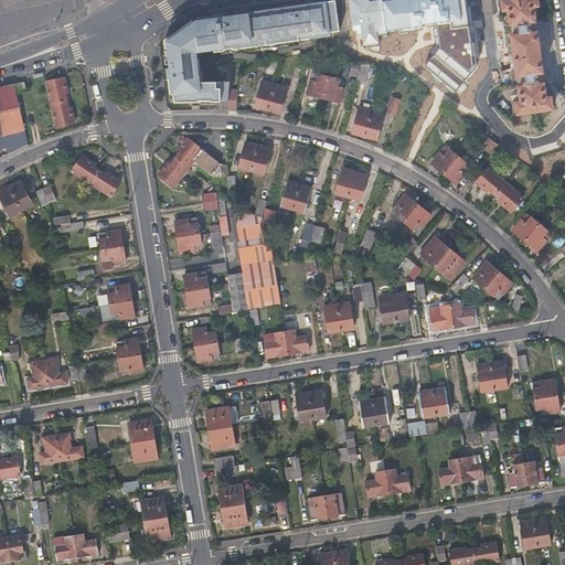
[(11,0),(0,0),(2,13),(13,13),(11,0)]
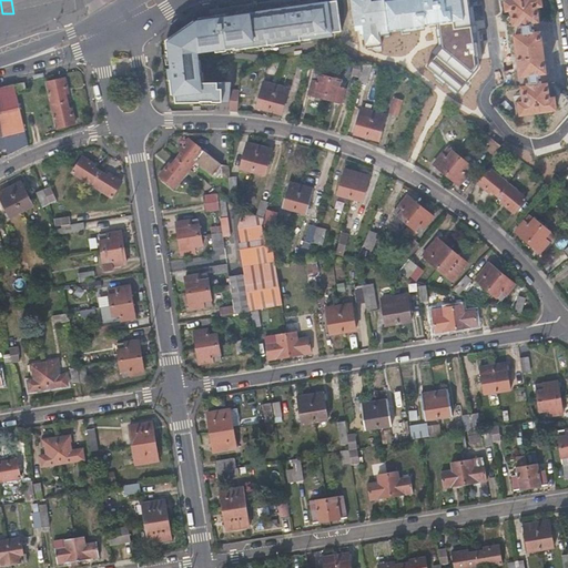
[(230,103),(231,82),(205,82),(204,73),(202,73),(200,60),(199,60),(199,54),(333,37),(333,33),(343,32),(338,0),(196,20),(166,42),(169,70),(166,70),(168,81),(171,80),(172,98),(175,97),(175,103),(200,103),(200,102),(212,102),(212,103),(222,103),(230,103)]
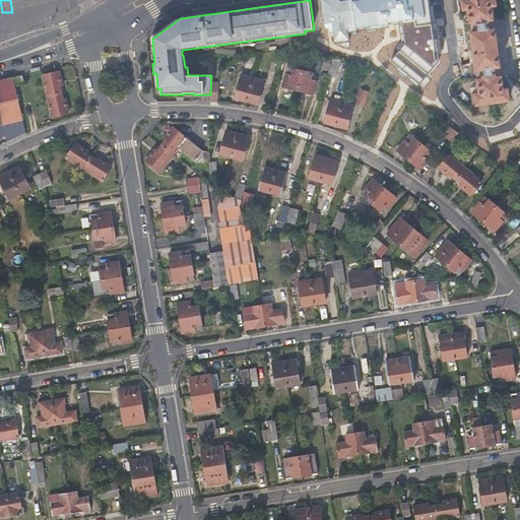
[(351,15),(348,0),(336,0),(338,10),(336,10),(338,17),(351,15)]
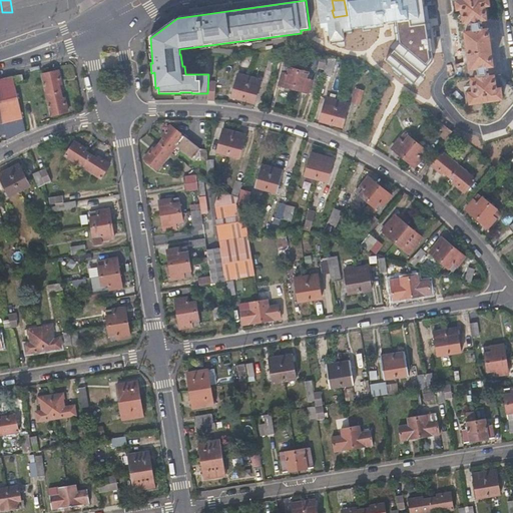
[(344,0),(347,15),(361,12),(360,5),(358,5),(357,0),(344,0)]
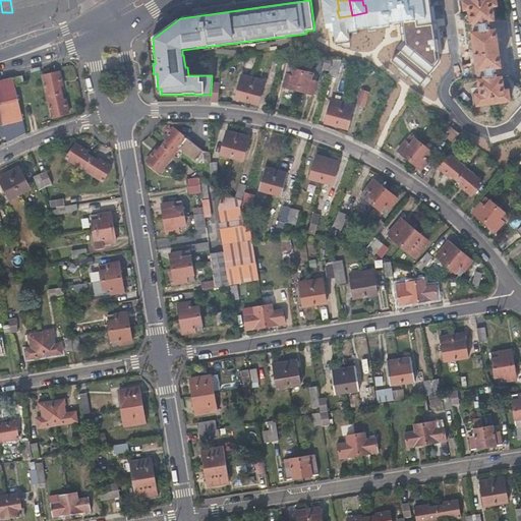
[(464,0),(463,0),(464,8),(469,7),(470,21),(478,20),(479,27),(477,27),(477,31),(472,32),(476,60),(474,60),(475,64),(476,64),(477,69),(485,68),(486,75),(484,75),(484,78),(478,78),(480,93),(476,93),(477,104),(509,99),(508,89),(503,89),(501,75),(494,76),(491,67),(500,65),(495,29),(488,29),(487,18),(493,18),(491,5),(496,4),(495,0),(464,0)]
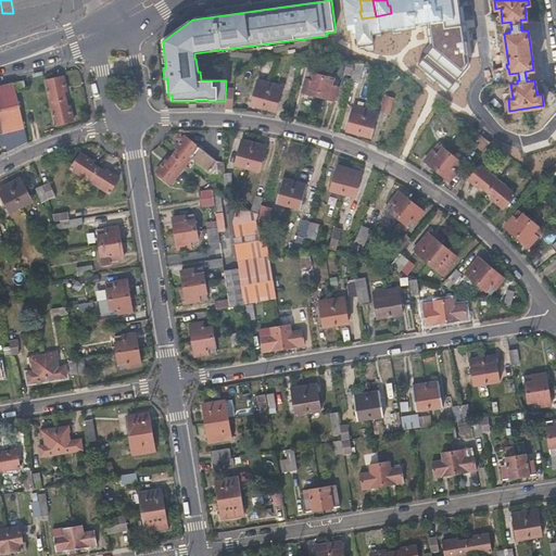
[(416,10),(406,11),(408,28),(418,26),(416,10)]
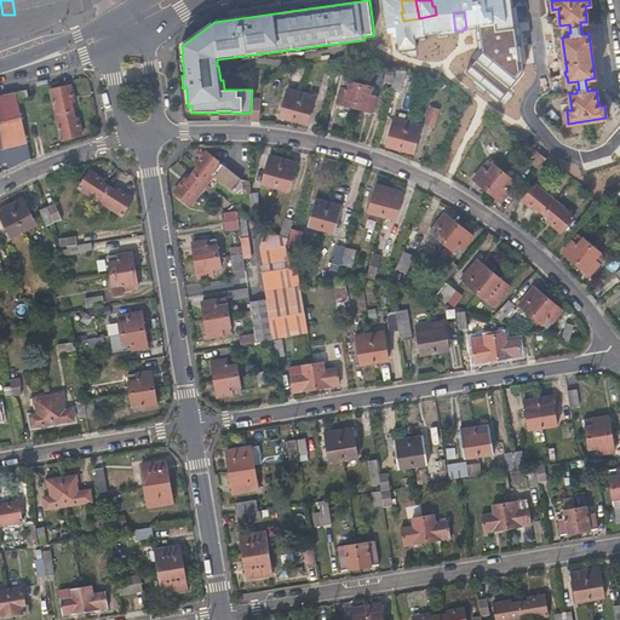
[(455,36),(452,12),(443,13),(447,38),(455,36)]
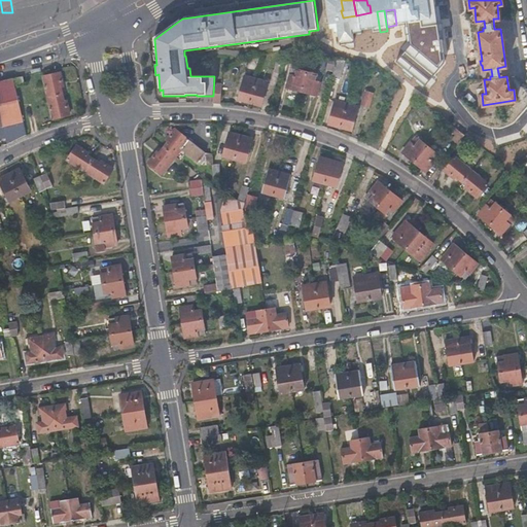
[(444,29),(441,11),(427,13),(430,31),(444,29)]
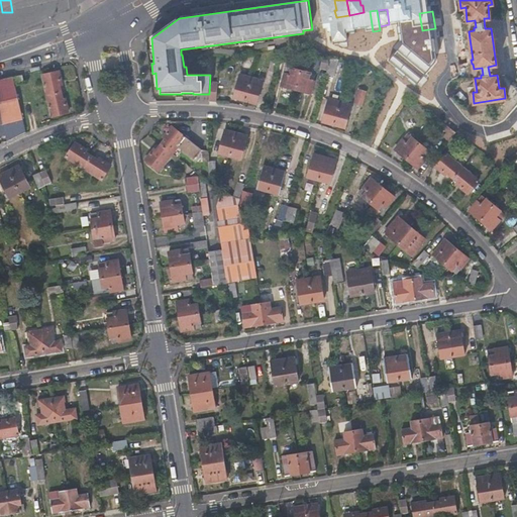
[(339,59),(345,58),(352,57),(350,42),(337,44),(338,55),(339,59)]
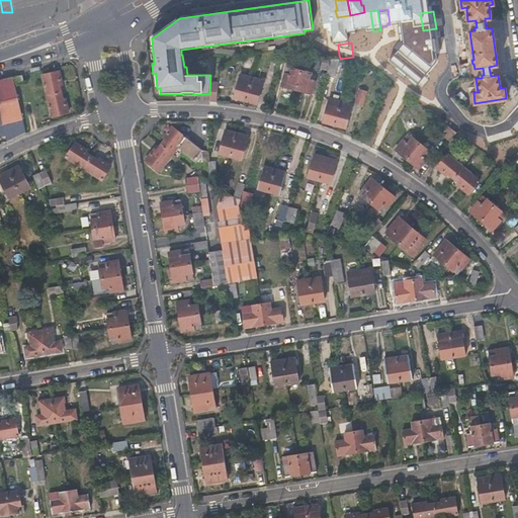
[(429,45),(430,53),(439,52),(438,44),(429,45)]
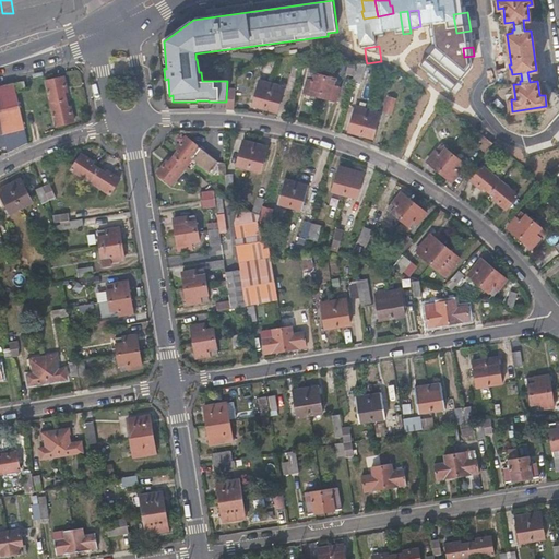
[(366,59),(365,48),(357,49),(359,60),(366,59)]
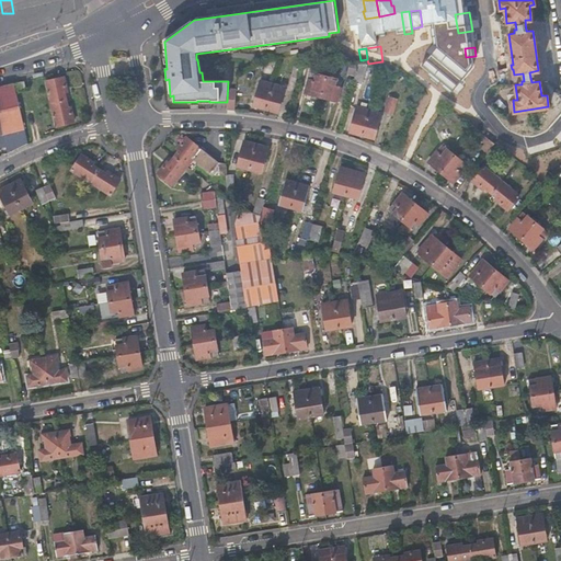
[(384,53),(386,60),(387,68),(402,66),(397,50),(384,53)]
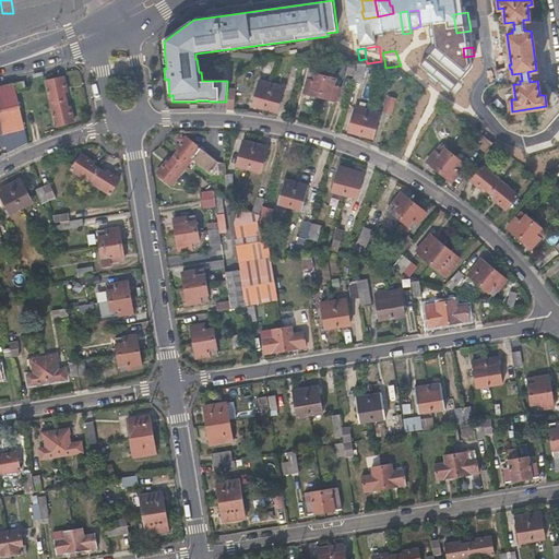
[(424,54),(425,62),(444,60),(442,50),(424,54)]
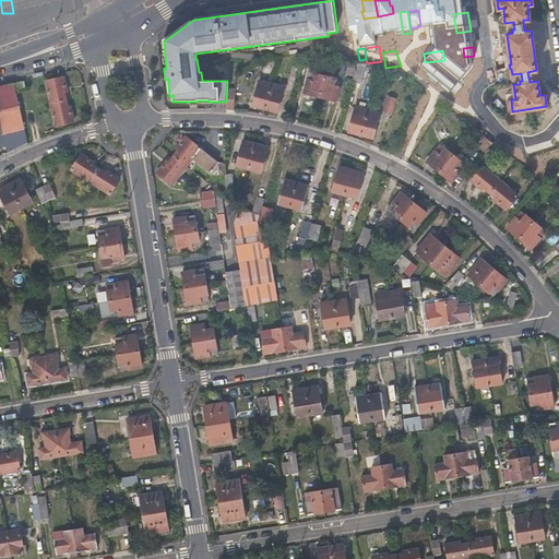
[(305,60),(304,67),(312,69),(317,51),(307,54),(305,60)]
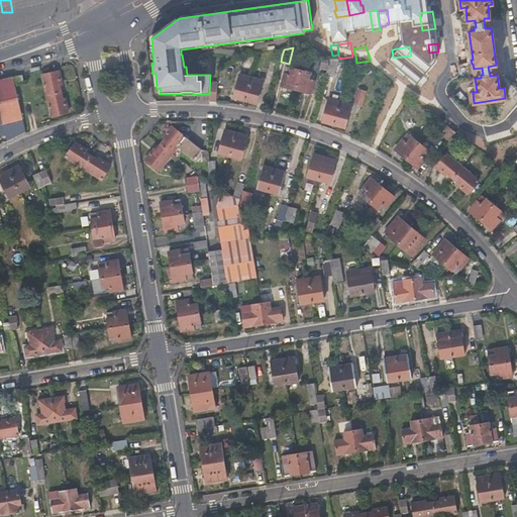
[(279,67),(281,62),(282,56),(275,53),(271,64),(279,67)]
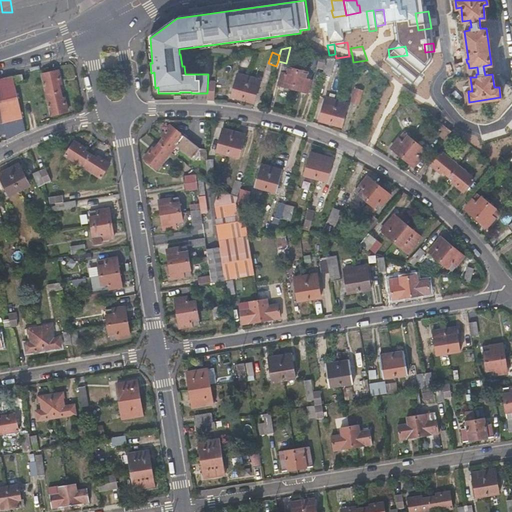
[(323,68),(327,55),(320,53),(317,66),(323,68)]
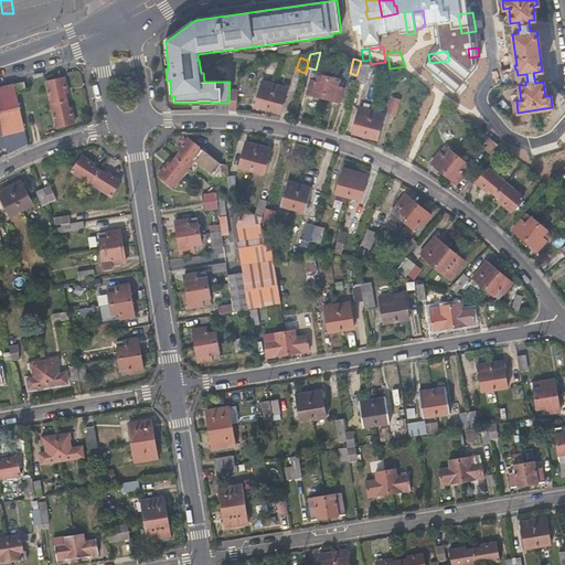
[(370,64),(365,63),(361,61),(356,75),(355,80),(365,83),(370,64)]
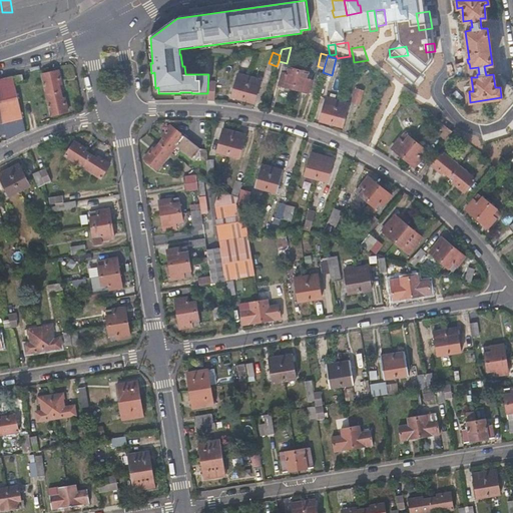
[(346,72),(350,73),(354,74),(356,67),(349,65),(346,72)]
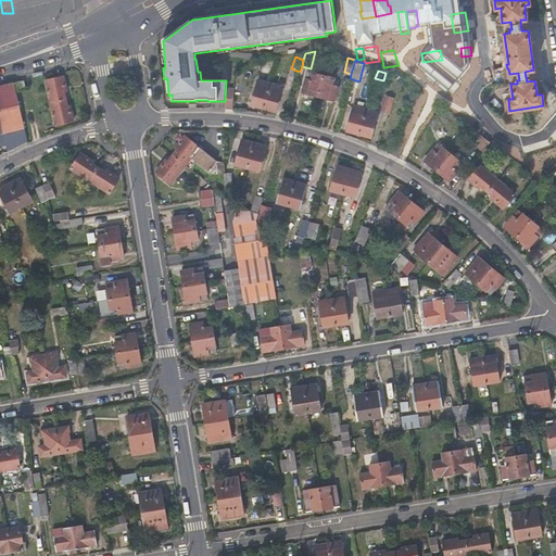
[(324,76),(320,75),(307,72),(302,91),(318,96),(324,76)]
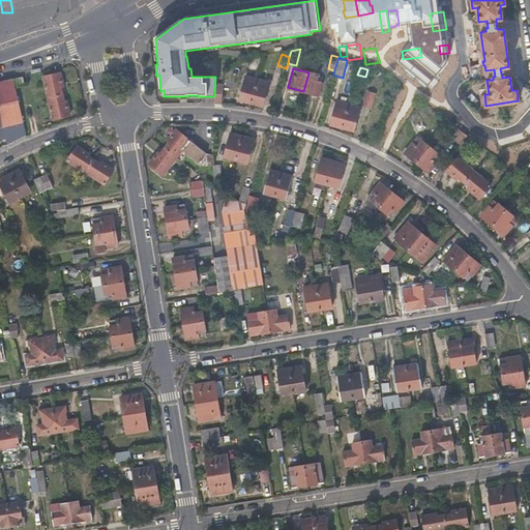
[(308,72),(303,91),(318,95),(321,85),(314,83),(317,75),(308,72)]
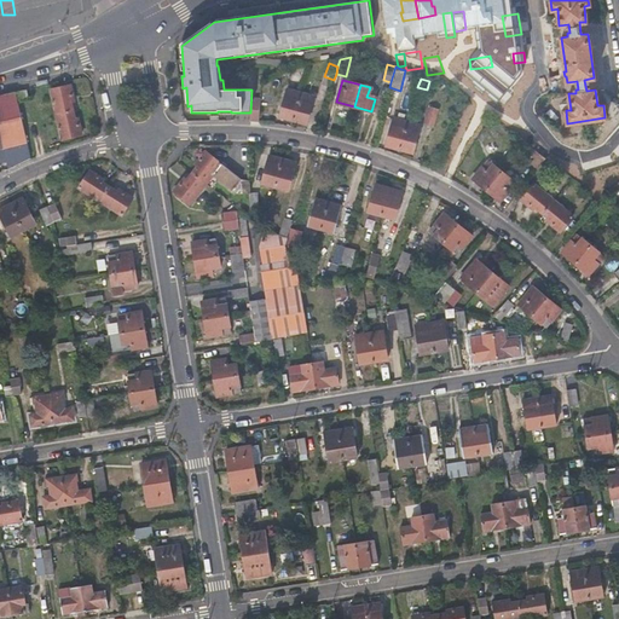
[(74,103),(71,94),(69,86),(50,91),(55,114),(71,111),(70,104),(74,103)]
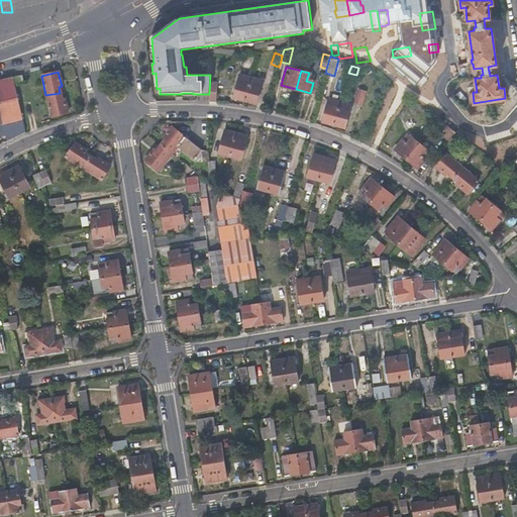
[(253,75),(252,79),(251,79),(244,101),(256,104),(262,87),(259,86),(260,81),(261,77),(253,75)]
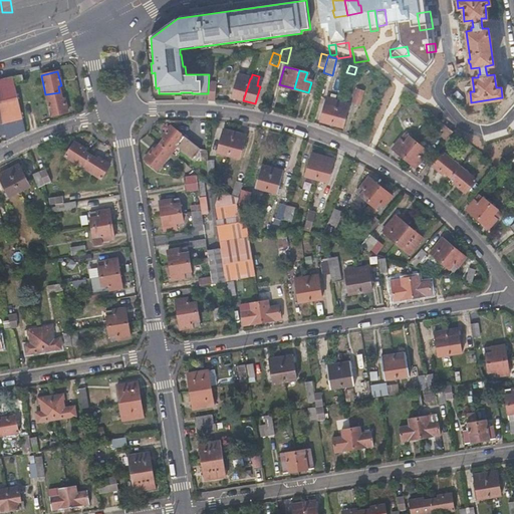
[(232,97),(243,100),(250,78),(238,75),(232,97)]
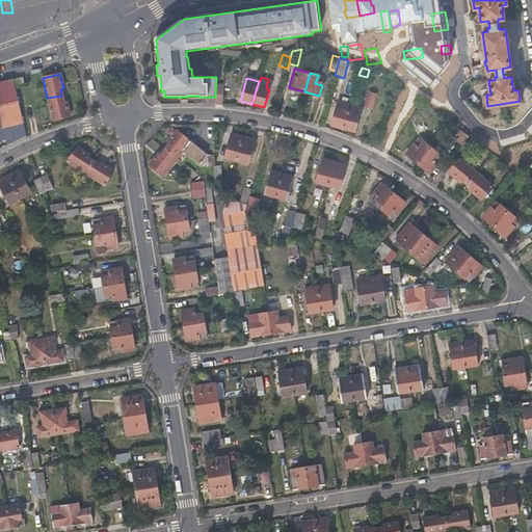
[(22,125),(12,80),(0,82),(0,125),(1,129),(22,125)]
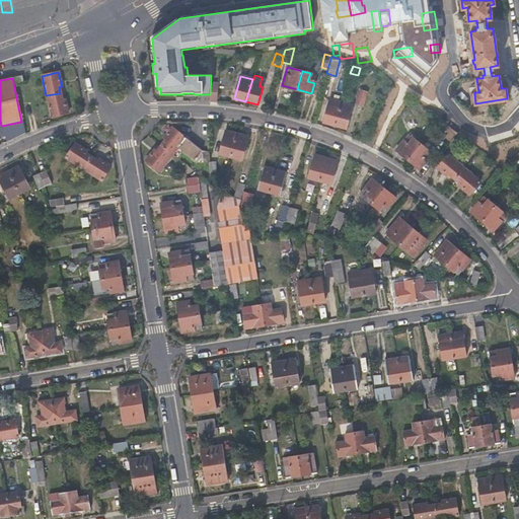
[(224,80),(216,81),(209,103),(216,104),(224,80)]
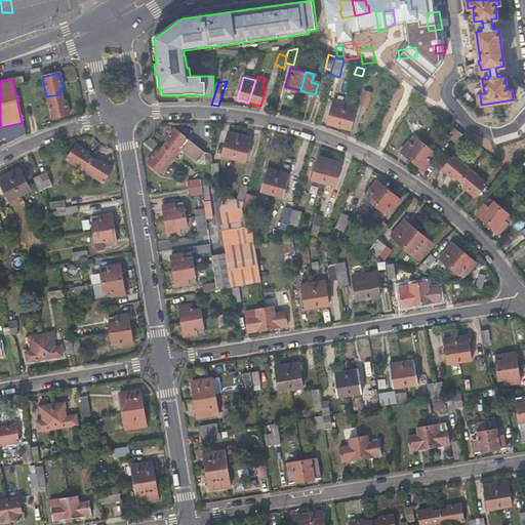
[(360,105),(364,106),(368,107),(372,93),(364,91),(360,105)]
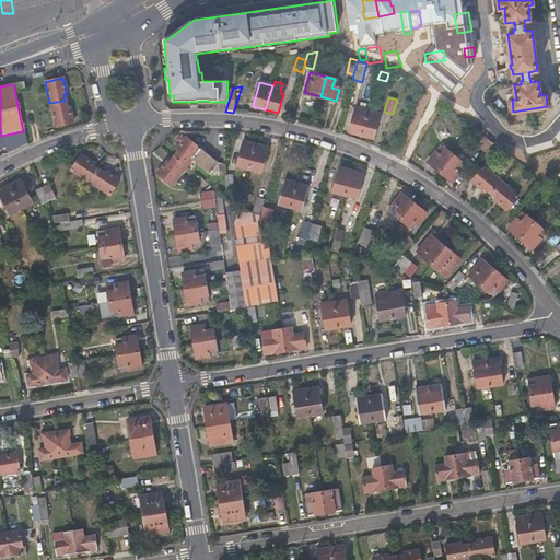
[(65,101),(49,103),(55,126),(73,123),(70,107),(66,108),(65,101)]
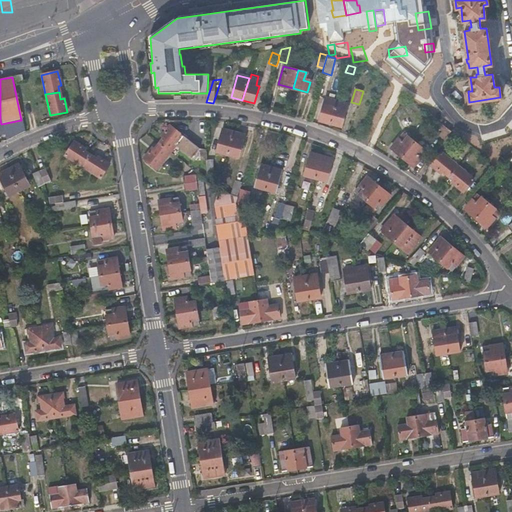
[(319,120),(330,123),(336,100),(325,97),(319,120)]
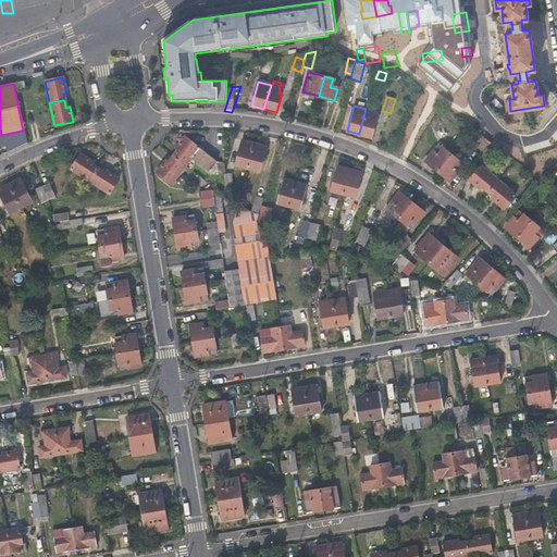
[(366,109),(359,134),(371,137),(379,112),(366,109)]
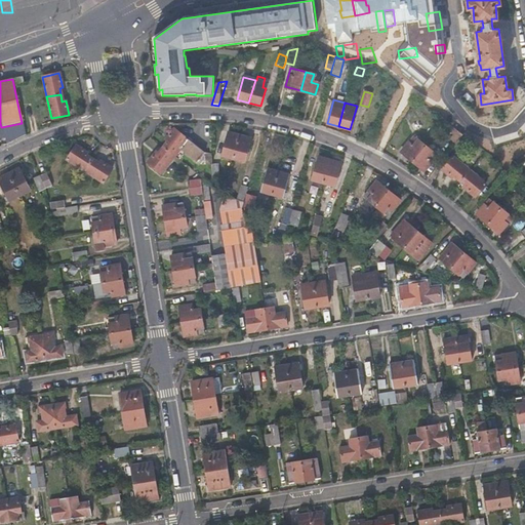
[(443,130),(446,127),(450,122),(446,119),(440,127),(443,130)]
